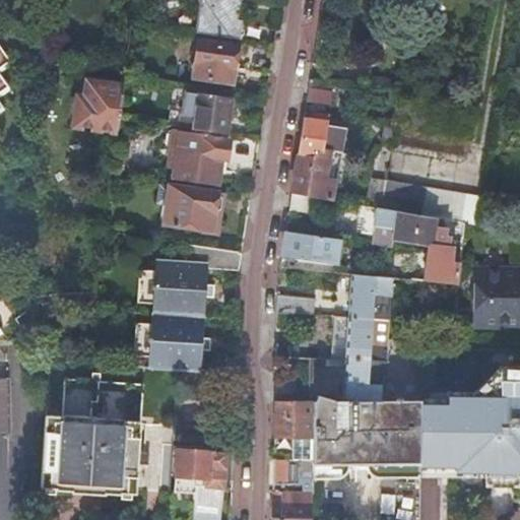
[(200,0),(196,33),(239,38),(242,19),(237,18),(239,0),(200,0)]
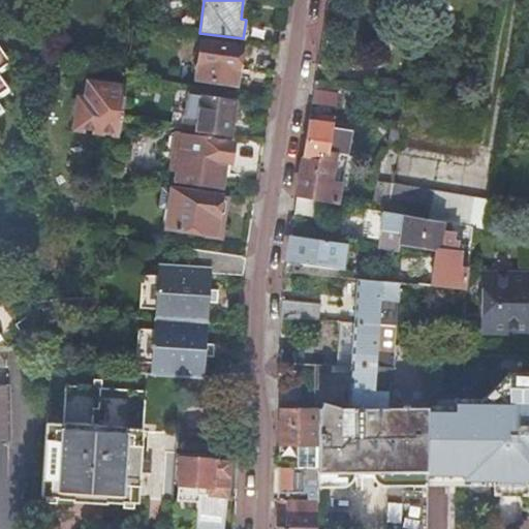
[(200,41),(194,78),(236,84),(242,47),(200,41)]
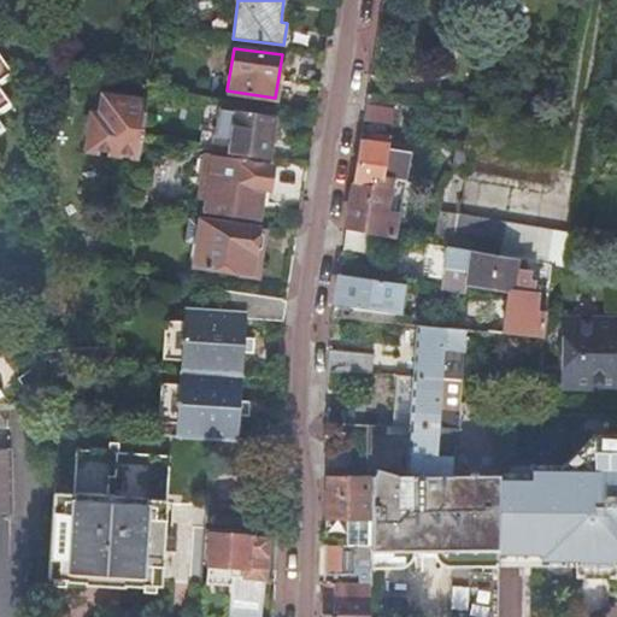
[(0,394),(5,391),(0,385),(0,154),(1,154),(0,152),(0,130),(6,127),(0,117),(0,113),(13,104),(0,83),(0,82),(13,72),(0,53),(0,394)]
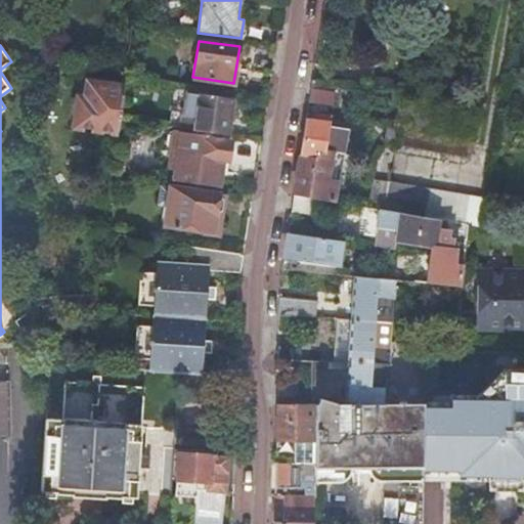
[(119,119),(124,88),(87,83),(85,99),(80,99),(77,126),(117,131),(119,119)]
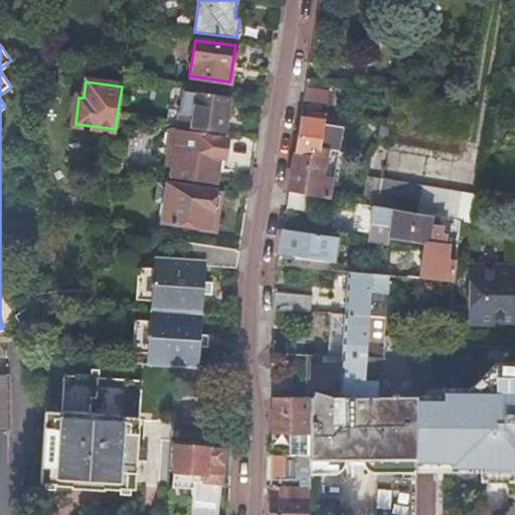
[(305,98),(327,101),(330,88),(307,84),(305,98)]
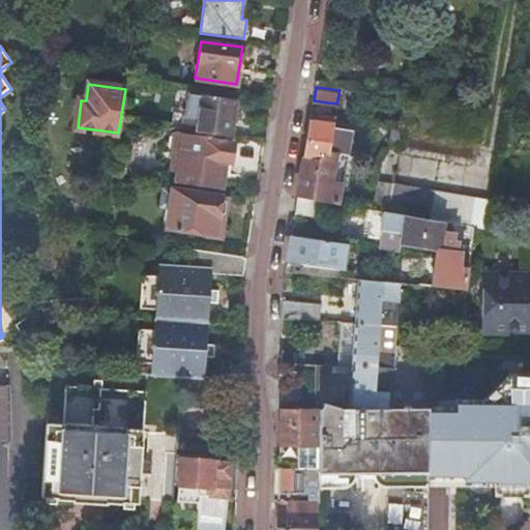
[(195,130),(229,136),(234,100),(213,97),(213,96),(188,92),(185,116),(197,118),(195,130)]
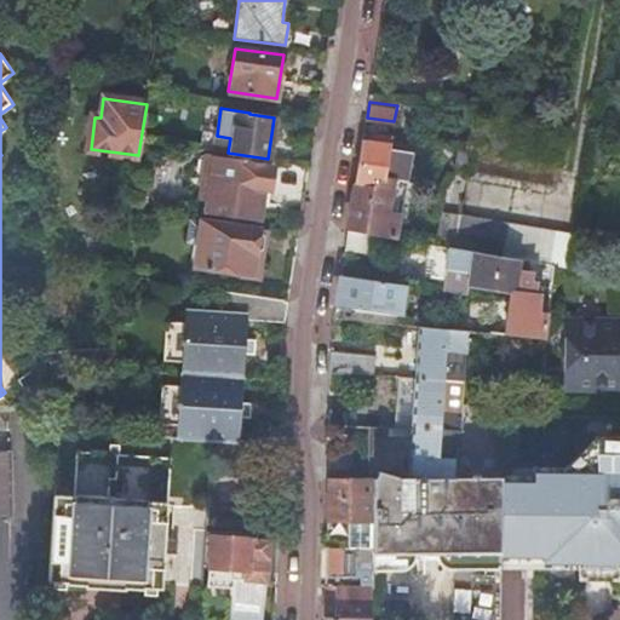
[(363,141),(356,183),(377,187),(378,178),(384,179),(390,148),(391,136),(379,133),(378,143),(363,141)]
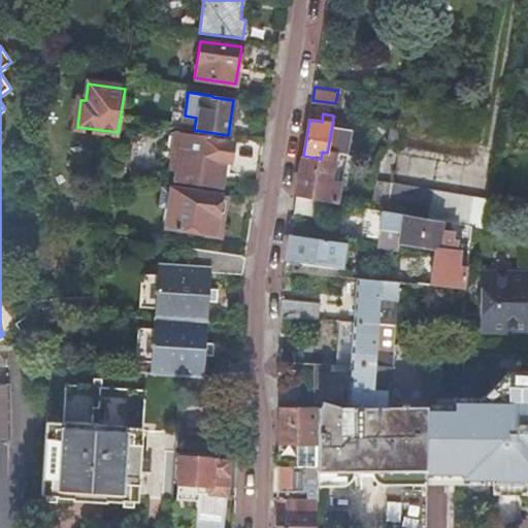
[(404,123),(404,127),(400,151),(472,162),(476,134),(404,123)]
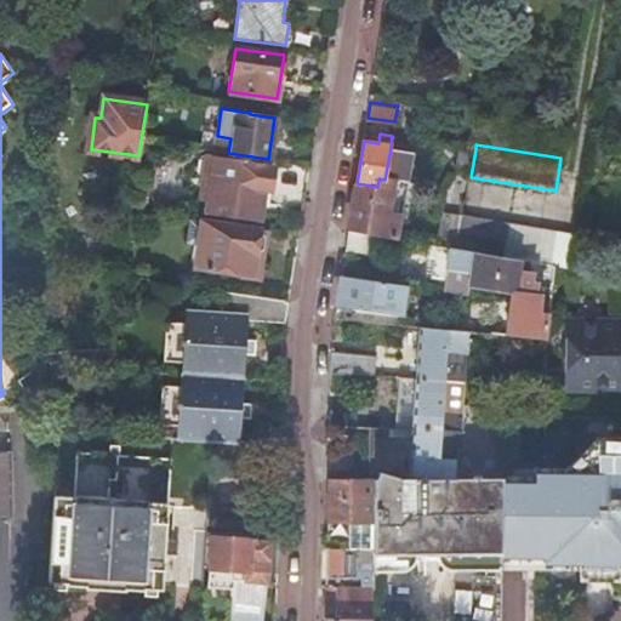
[(357,183),(349,229),(387,237),(397,238),(400,215),(403,215),(408,189),(404,188),(410,152),(391,148),(385,180),(379,178),(377,187),(357,183)]
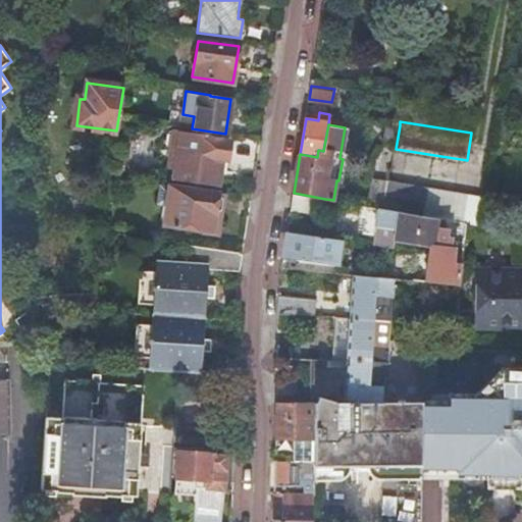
[(172,179),(217,186),(224,139),(179,133),(177,151),(170,150),(168,164),(174,165),(172,179)]
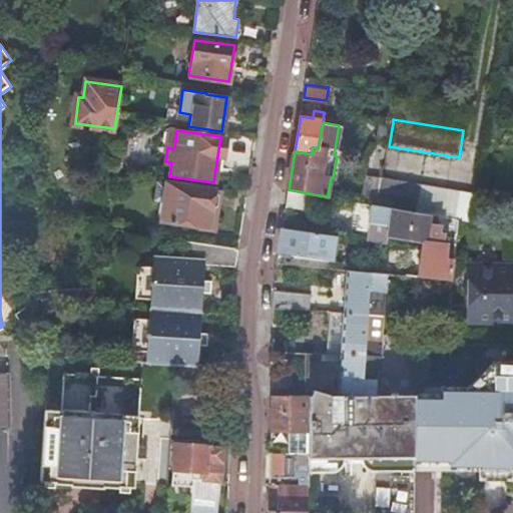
[(366,175),(361,202),(379,204),(379,202),(383,178),(366,175)]
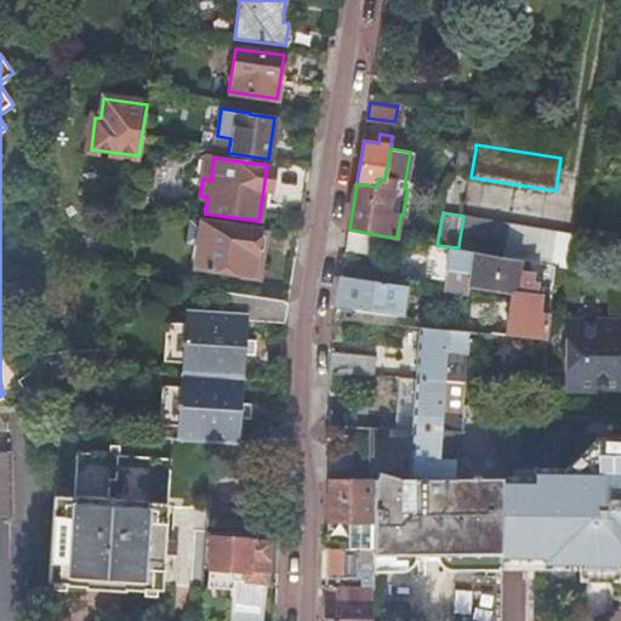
[(463,216),(459,245),(569,265),(575,234),(463,216)]
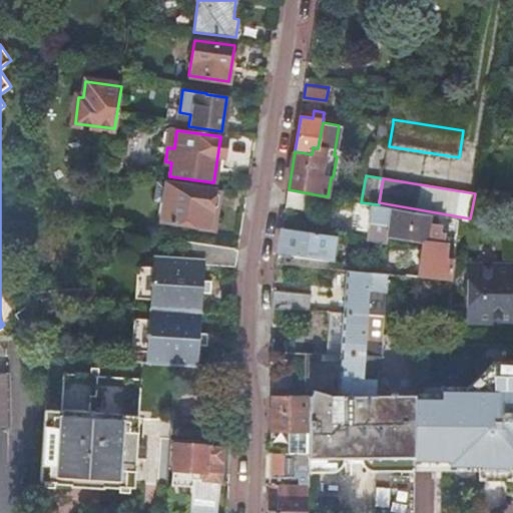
[(163,201),(161,217),(207,224),(213,189),(172,183),(169,202),(163,201)]
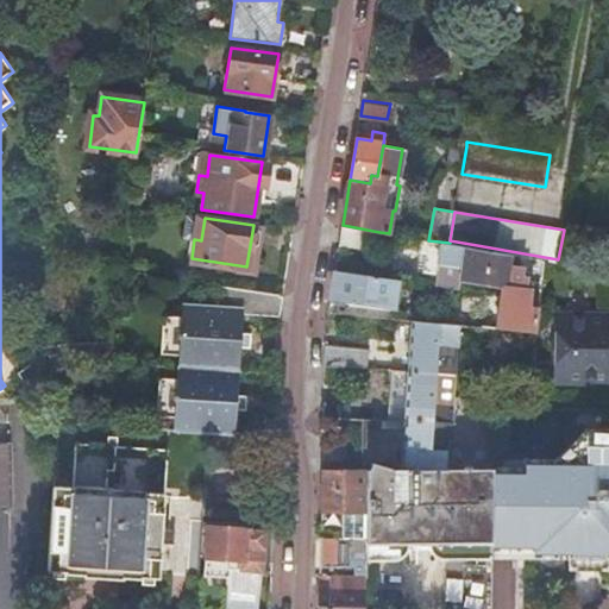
[(343,225),(339,245),(376,251),(380,232),(343,225)]
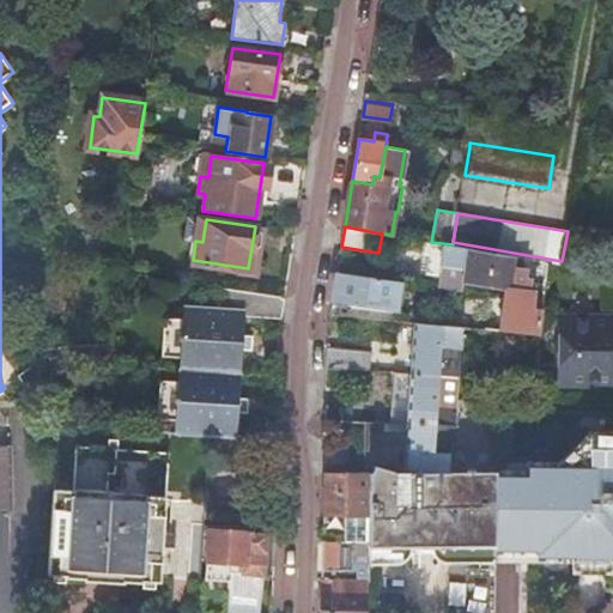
[(429,273),(505,286),(509,266),(517,267),(519,256),(453,244),(431,242),(425,241),(424,249),(432,250),(429,273)]
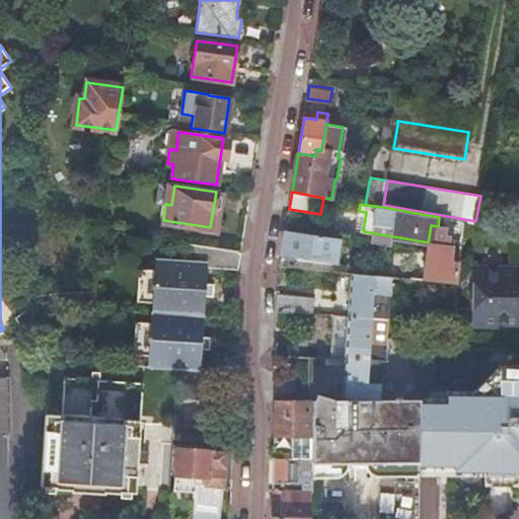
[(428,242),(428,248),(423,279),(456,283),(460,246),(448,244),(449,237),(461,239),(463,221),(439,217),(438,226),(431,225),(428,242)]
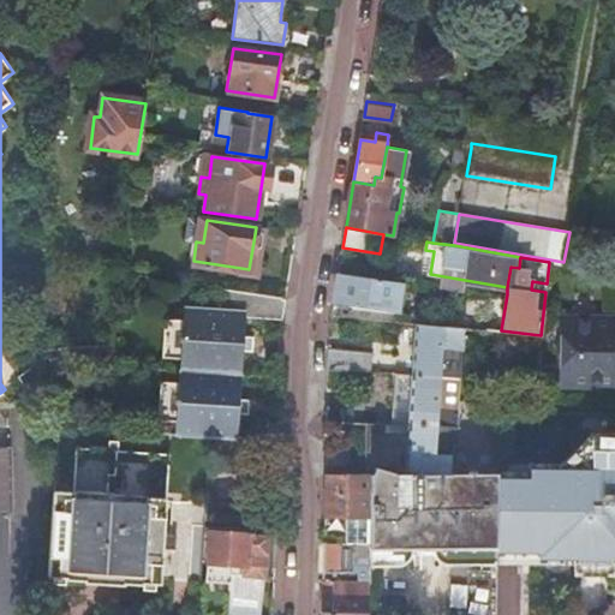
[(339,273),(334,302),(396,311),(400,282),(339,273)]
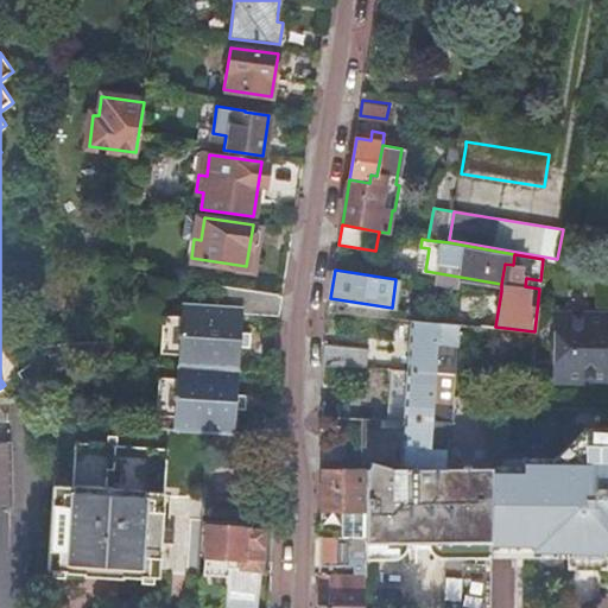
[(282,292),(211,282),(210,302),(177,299),(177,312),(175,350),(170,426),(234,431),(236,407),(238,391),(240,344),(241,329),(242,310),(266,314),(278,315),(282,292)]
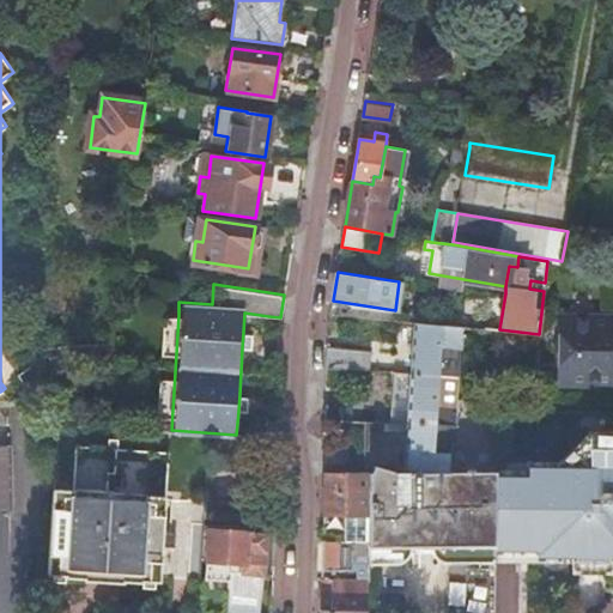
[(570,333),(575,333),(575,338),(583,338),(612,340),(612,311),(570,313),(570,333)]
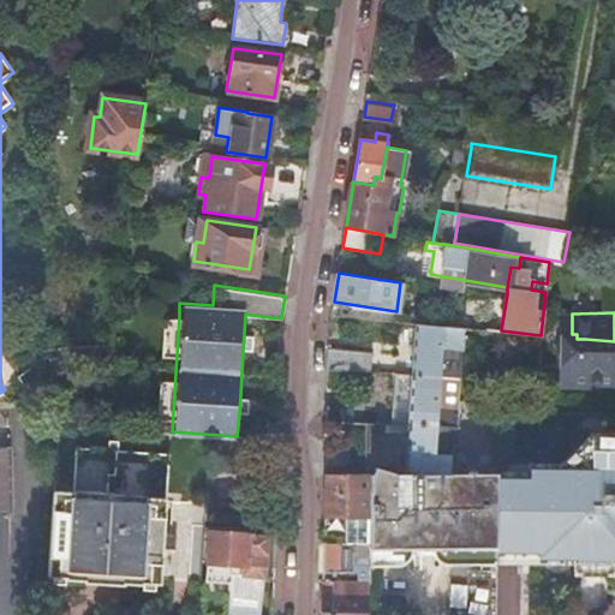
[(577,339),(577,334),(572,334),(572,314),(561,314),(562,336),(577,339)]
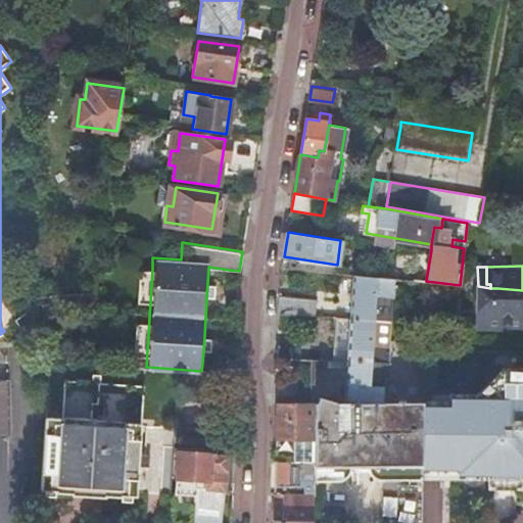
[(133,300),(150,301),(152,269),(135,268),(133,300)]
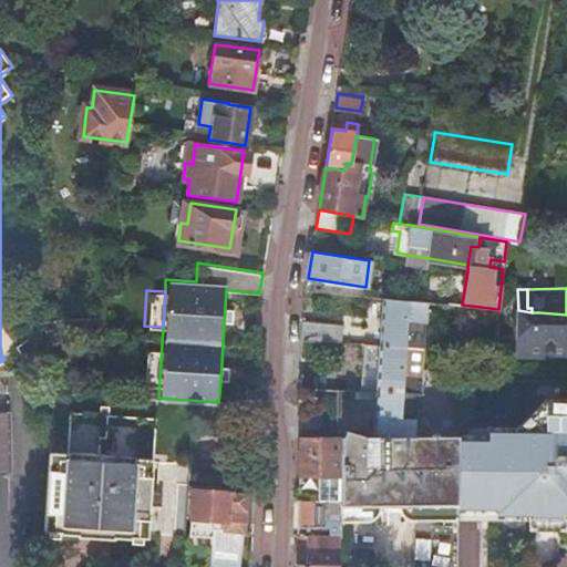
[(258,301),(259,294),(248,292),(247,300),(258,301)]
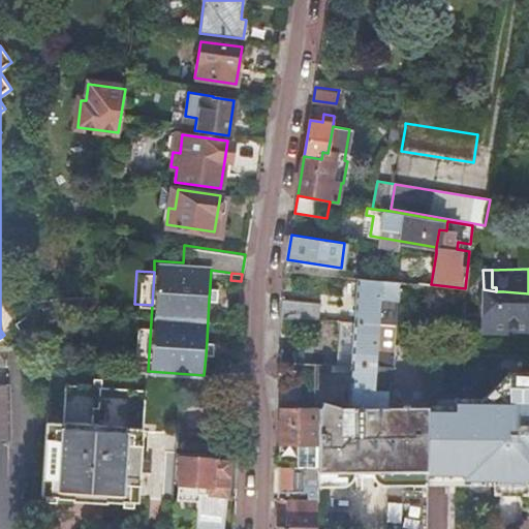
[(358,277),(354,320),(380,321),(382,280),(358,277)]
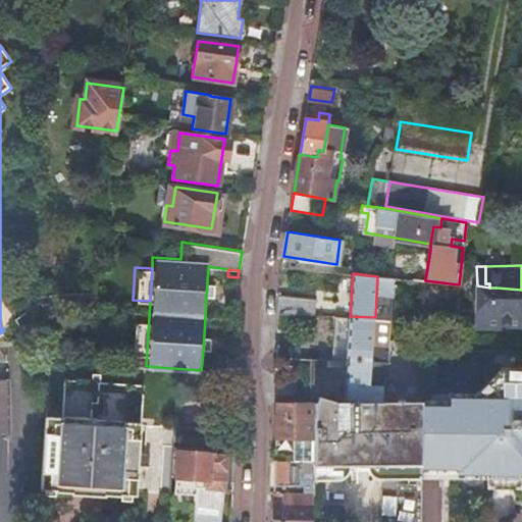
[(377,276),(375,317),(374,322),(389,323),(392,296),(394,277),(377,276)]
